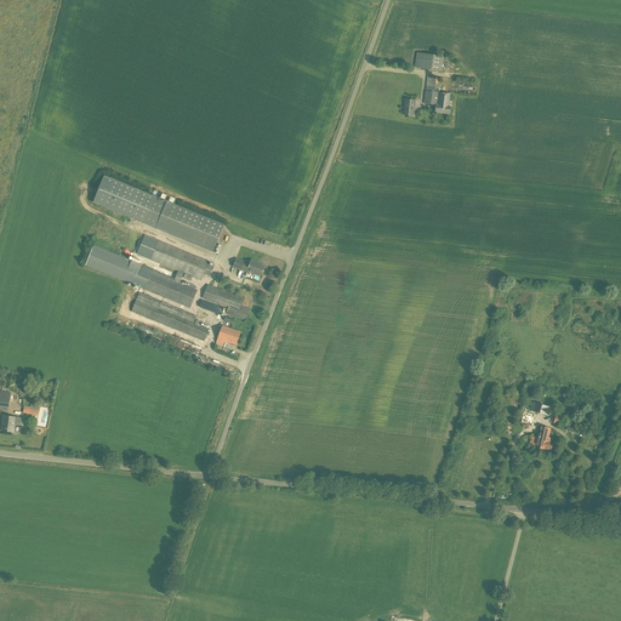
[(438,70),(440,56),(416,52),(414,67),(438,70)]
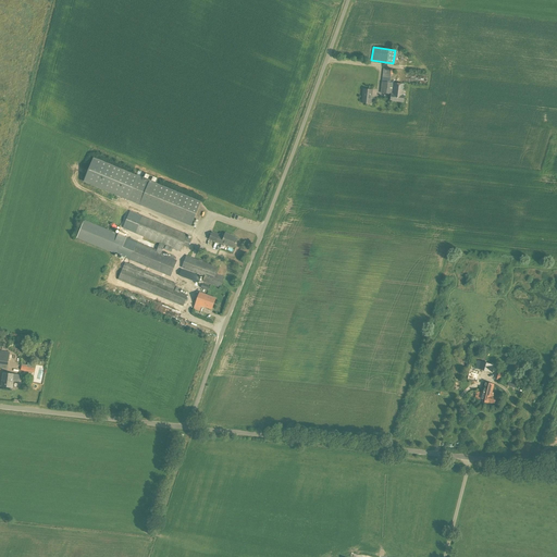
[(394,74),(395,70),(383,67),(382,82),(381,94),(391,95),(390,101),(404,102),(405,96),(404,95),(406,84),(393,83),(392,83),(393,74),(394,74)]
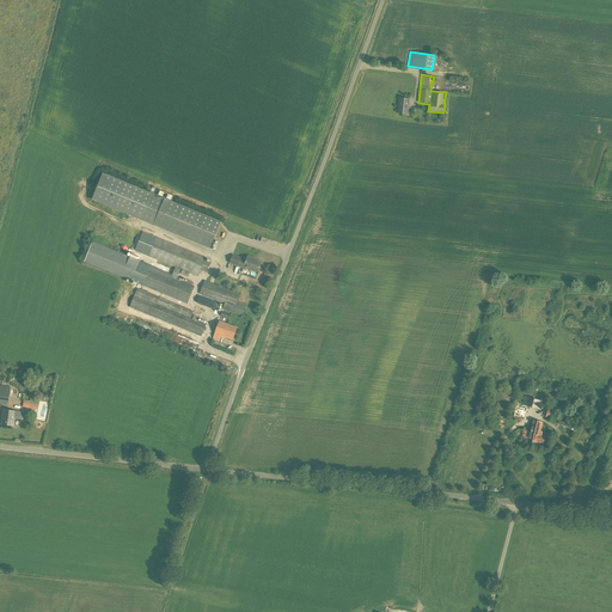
[(408,115),(409,99),(399,98),(397,114),(408,115)]
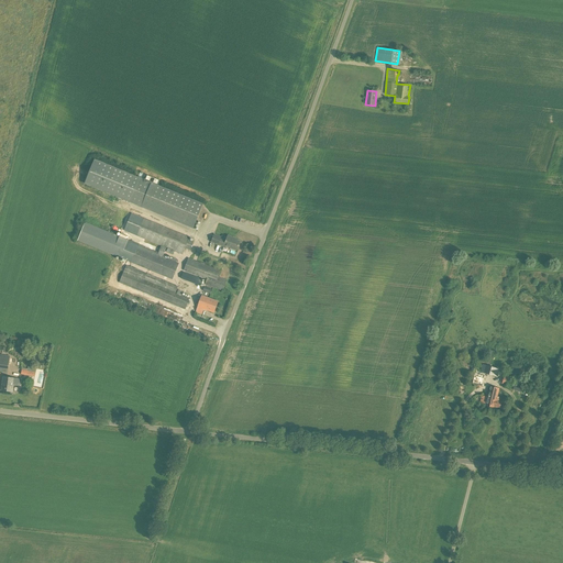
[(194,229),(202,205),(95,161),(85,185),(194,229)]
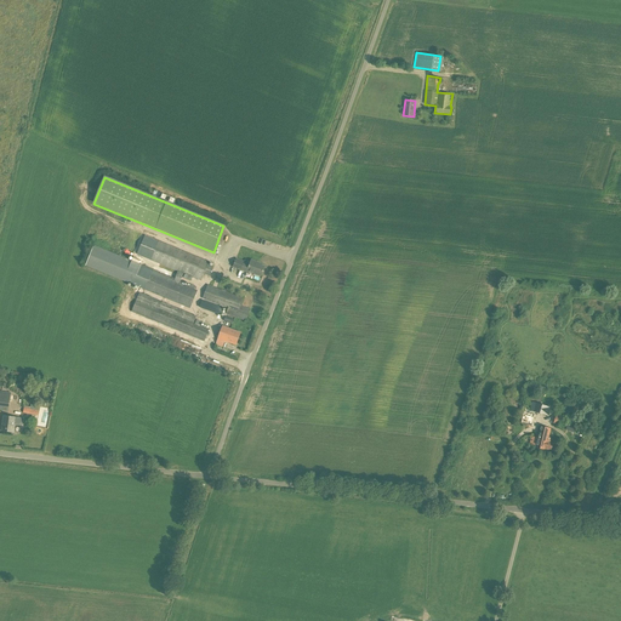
[(191,308),(198,290),(195,289),(197,286),(191,284),(189,288),(186,286),(187,284),(184,283),(183,285),(180,283),(183,274),(184,274),(183,278),(191,281),(193,278),(201,281),(205,274),(210,277),(214,267),(209,265),(210,262),(109,221),(102,240),(135,254),(131,261),(134,262),(93,245),(85,266),(144,290),(191,308)]
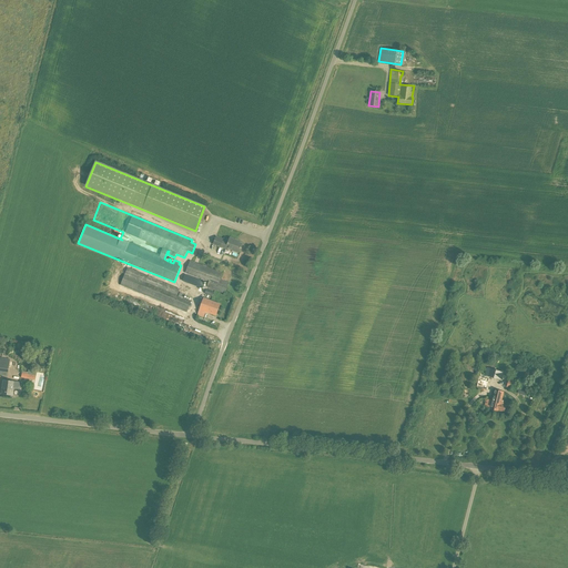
[(229,242),(223,240),(224,240),(216,236),(212,244),(227,251),(229,249),(239,253),(242,243),(235,241),(236,240),(230,237),(229,242)]
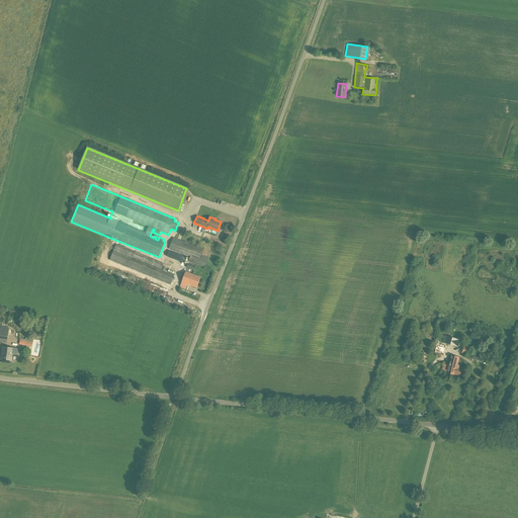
[(205,268),(209,258),(200,254),(202,249),(173,238),(169,249),(190,257),(188,262),(205,268)]
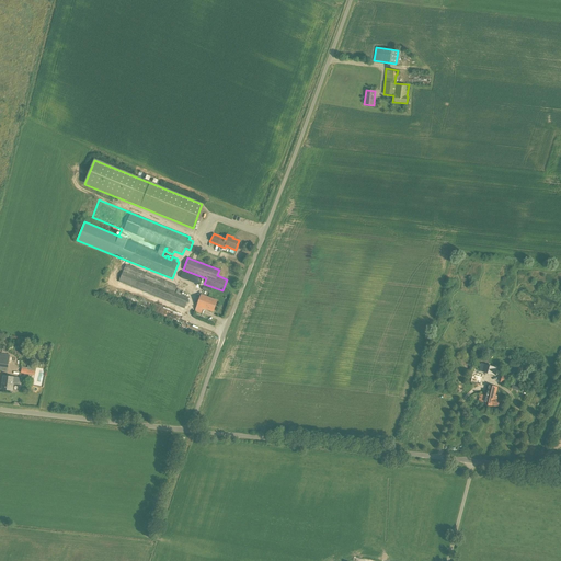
[(184,308),(189,298),(187,297),(175,292),(178,286),(126,264),(123,271),(118,282),(184,308)]
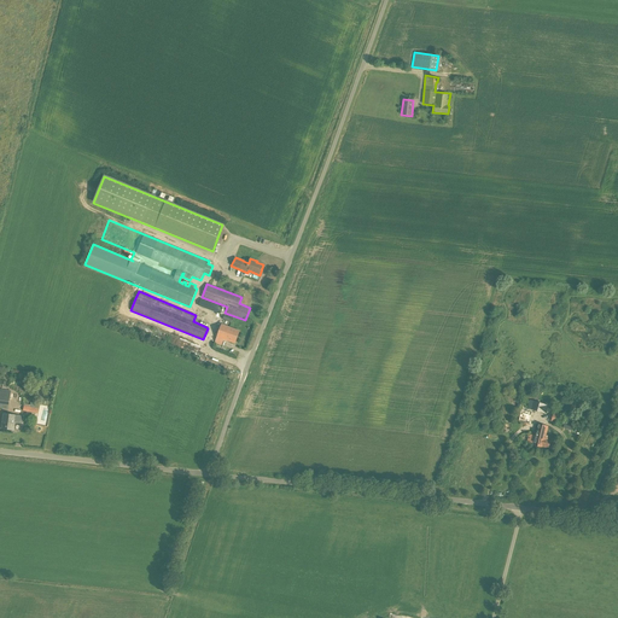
[(220,314),(222,307),(202,298),(198,305),(220,314)]
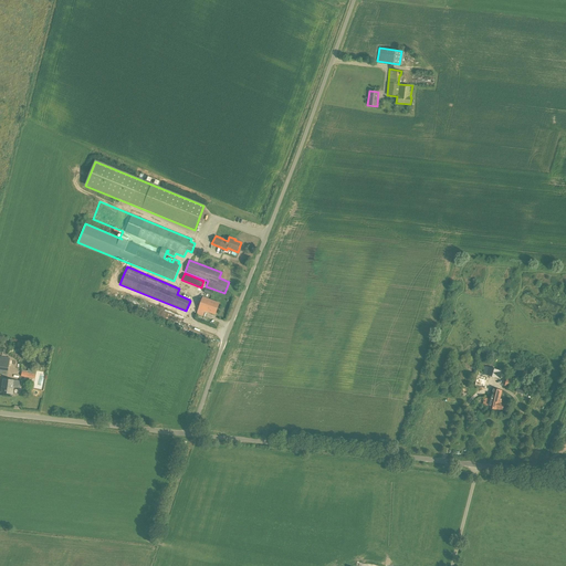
[(216,314),(219,303),(202,297),(199,308),(197,314),(202,316),(205,311),(216,314)]
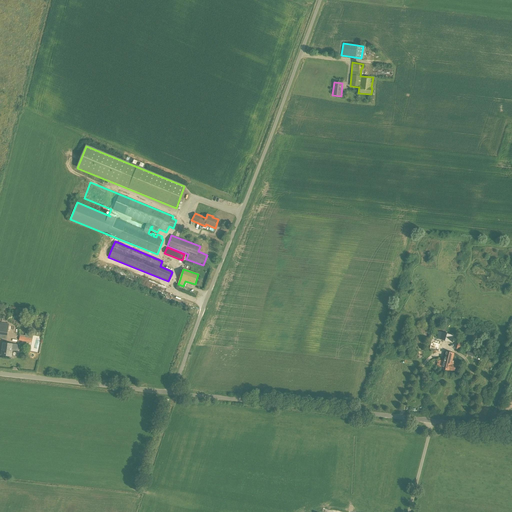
[(0,337),(7,339),(9,324),(0,322),(0,337)]
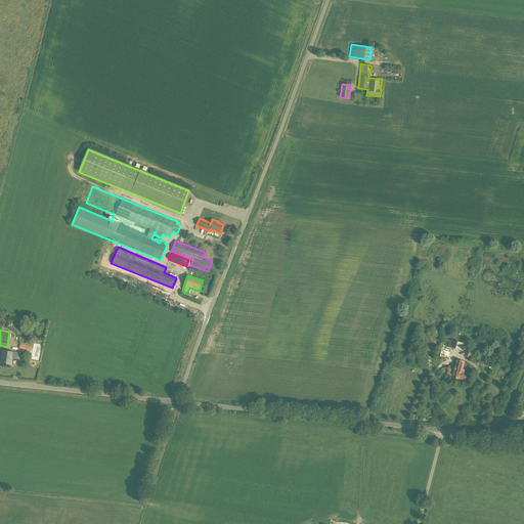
[(463,351),(466,344),(449,339),(446,348),(443,347),(440,357),(443,358),(443,359),(446,360),(447,359),(449,359),(451,350),(451,348),(463,351)]
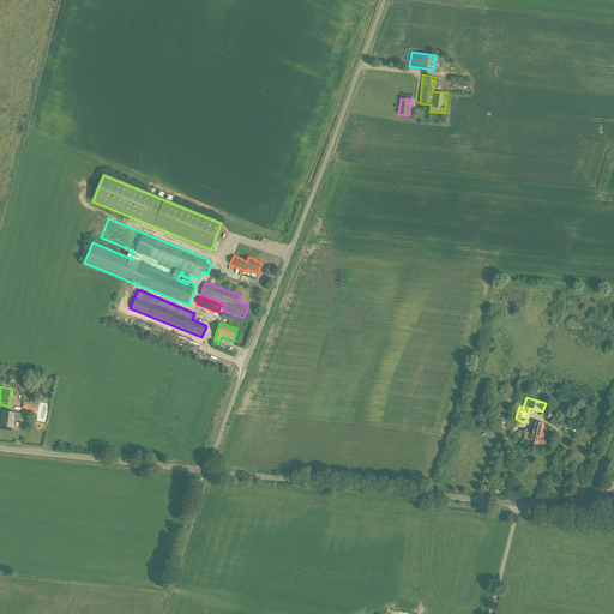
[(30,399),(29,409),(38,411),(40,402),(30,399)]
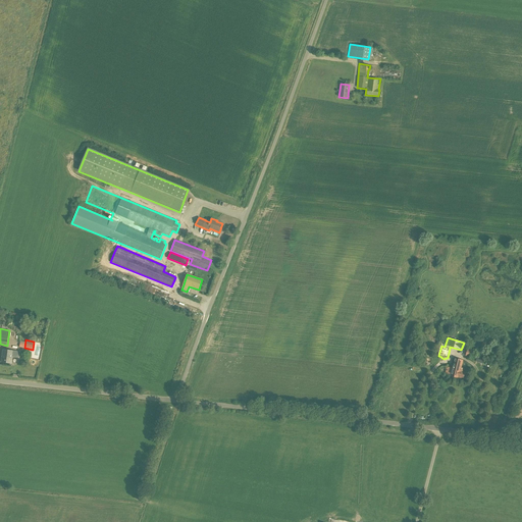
[(473,359),(474,354),(475,351),(468,349),(465,357),(473,359)]
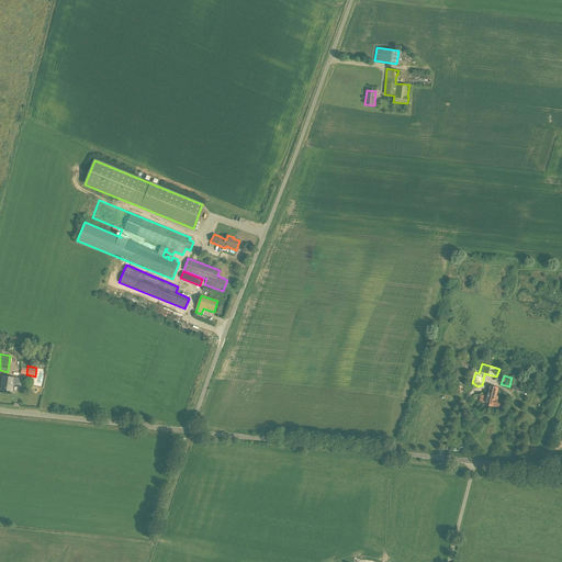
[(19,385),(20,379),(3,377),(1,390),(12,391),(13,384),(19,385)]
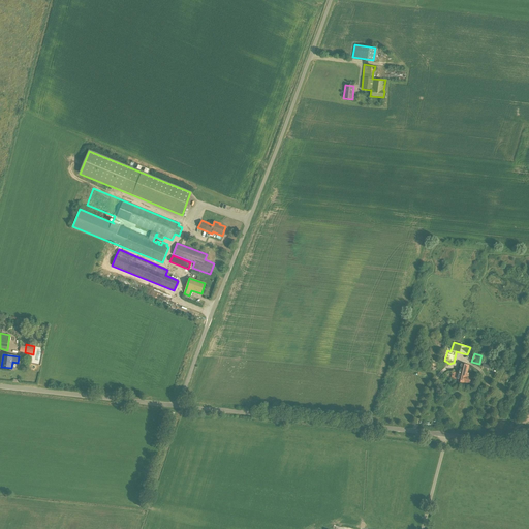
[(469,365),(460,363),(457,372),(458,373),(456,381),(464,383),(464,382),(470,383),(471,377),(466,376),(469,365)]
